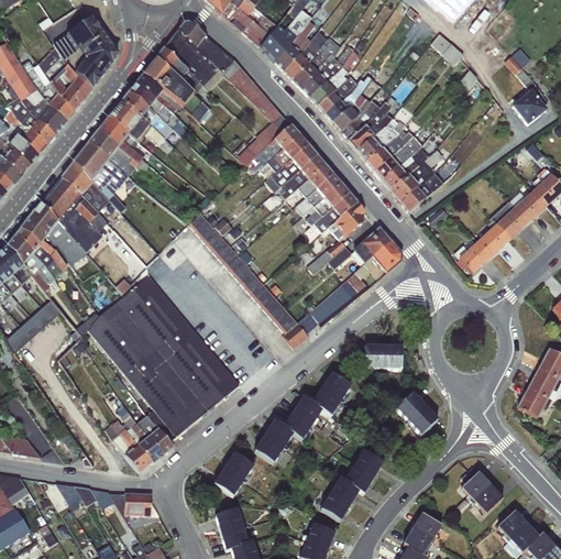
[(0,0),(0,6),(3,10),(18,0),(0,0)]
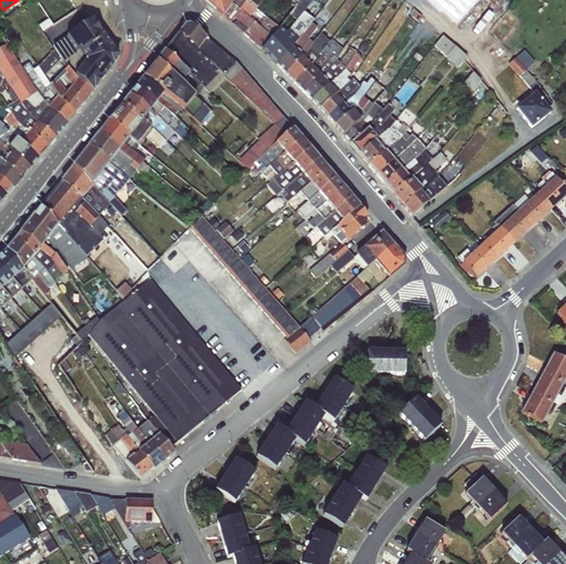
[(39,0),(54,23),(78,8),(73,0),(39,0)]
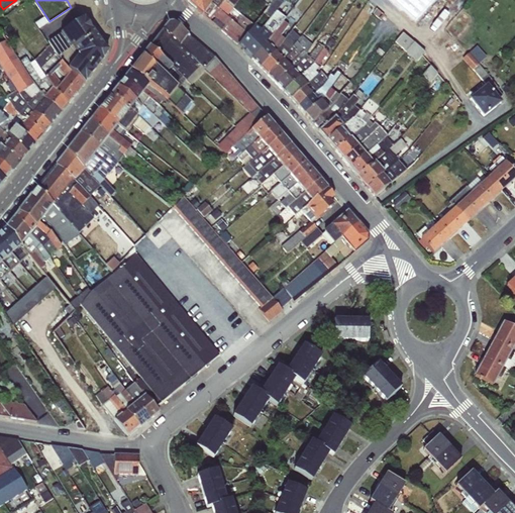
[(238,21),(228,14),(212,0),(191,0),(240,42),(256,23),(244,13),(238,21)]
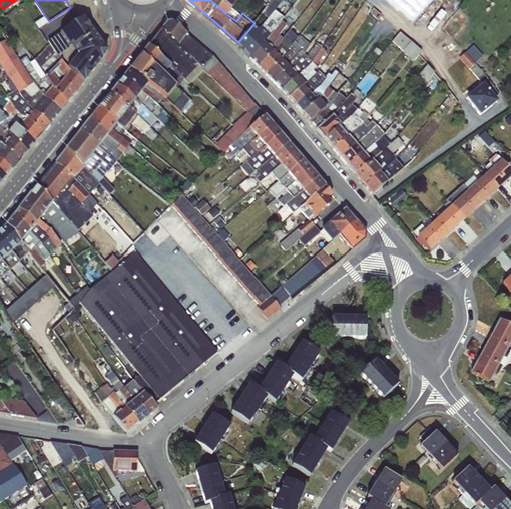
[(210,0),(226,14),(233,5),(227,0),(210,0)]
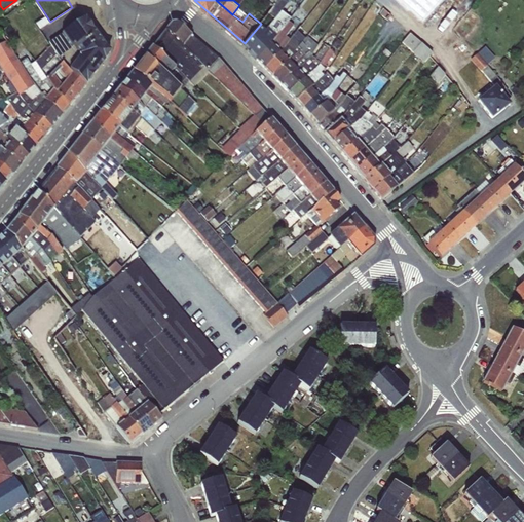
[(271,0),(276,4),(275,5),(281,10),(288,0),(271,0)]
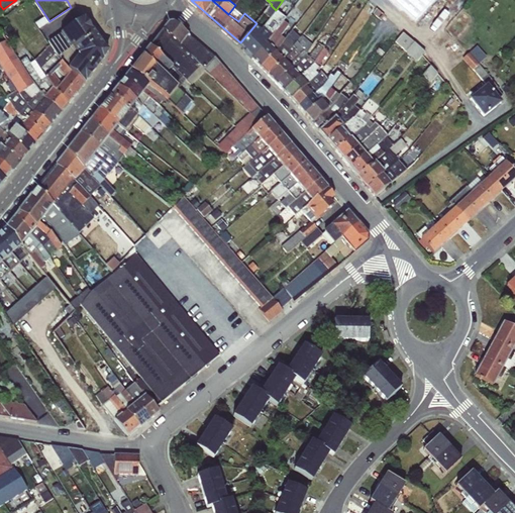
[(397,0),(416,17),(431,0),(397,0)]
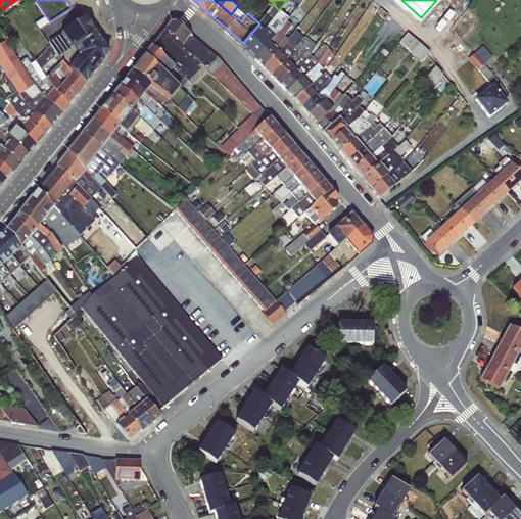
[(50,38),(51,44),(73,69),(87,82),(95,72),(94,71),(112,49),(86,14),(50,38)]
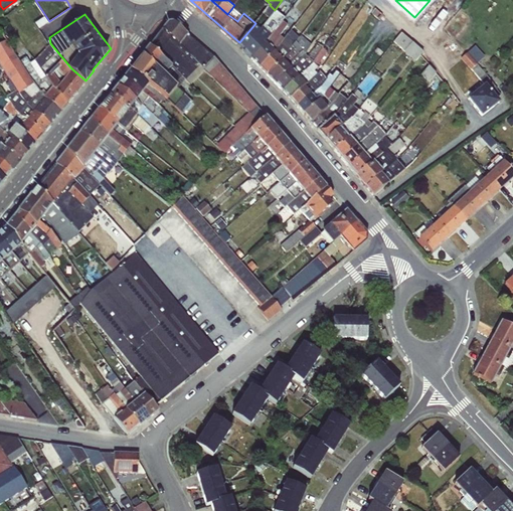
[(163,26),(200,62),(204,66),(215,53),(174,18),(171,18),(169,19),(163,26)]
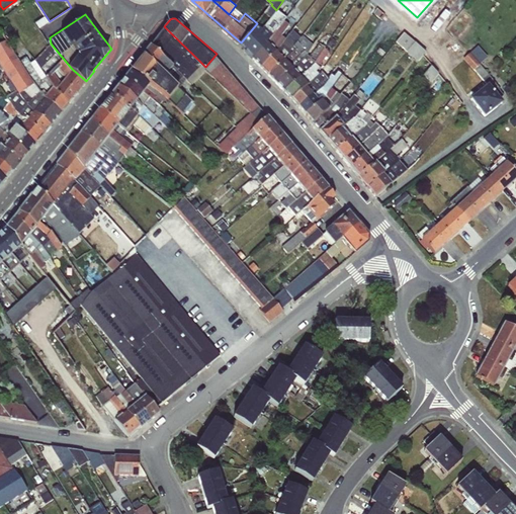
[(286,55),(296,41),(292,37),(301,25),(297,22),(286,35),(262,63),(270,71),(286,55)]
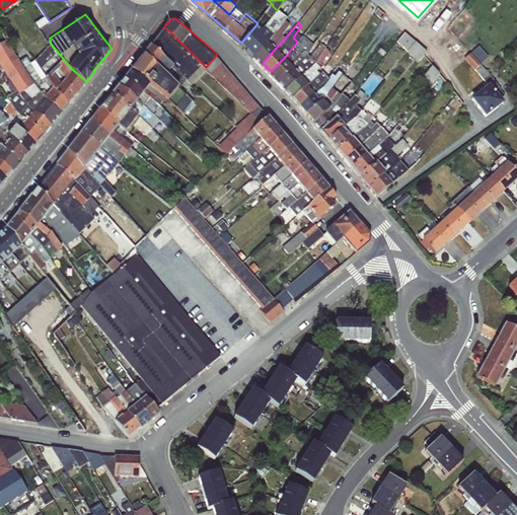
[(202,63),(164,26),(152,43),(185,74),(189,76),(202,63)]
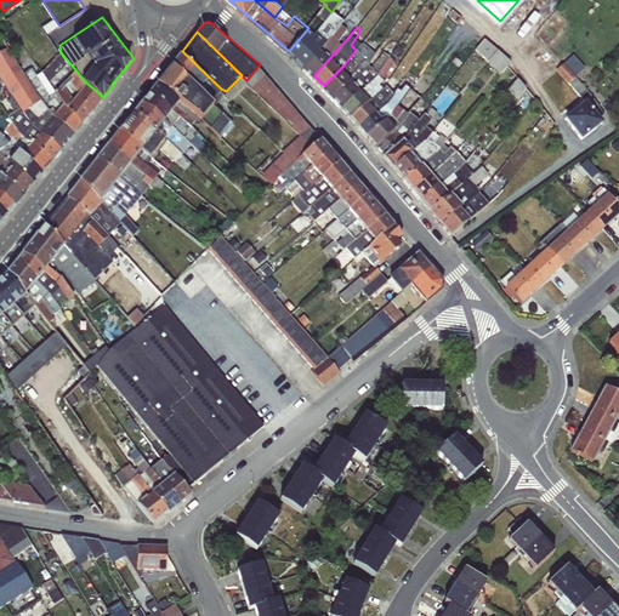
[(314,75),(344,43),(334,33),(323,46),(306,66),(314,75)]
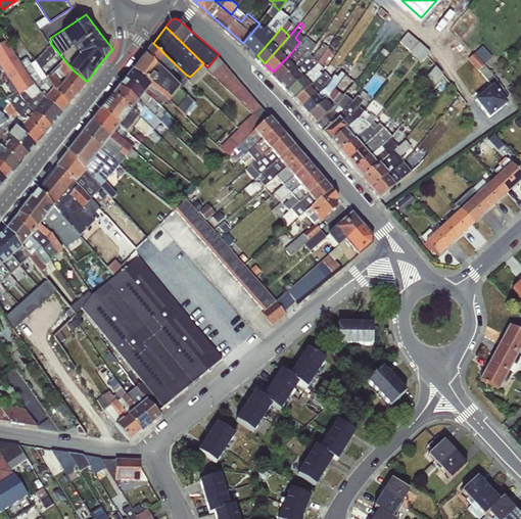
[(411,29),(403,37),(425,57),(433,48),(411,29)]
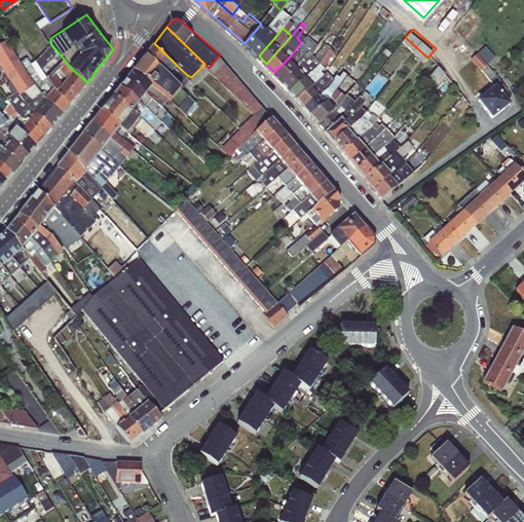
[(259,56),(273,39),(265,30),(251,47),(259,56)]
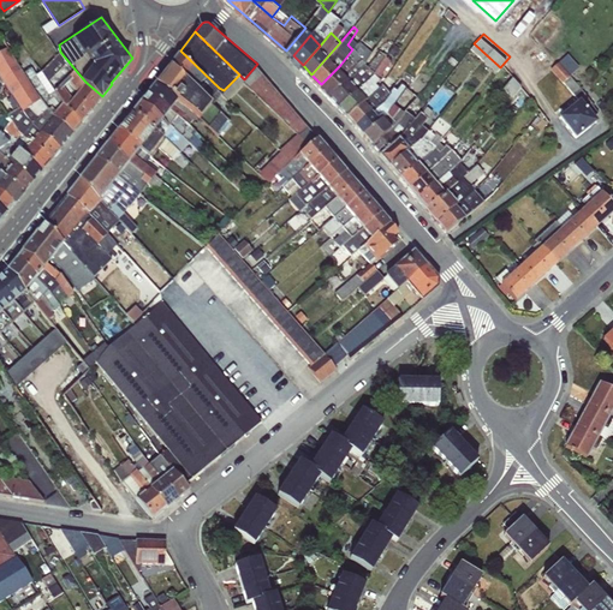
[(340,65),(321,84),(329,94),(365,60),(376,43),(372,41),(369,42),(363,37),(352,49),(340,65)]
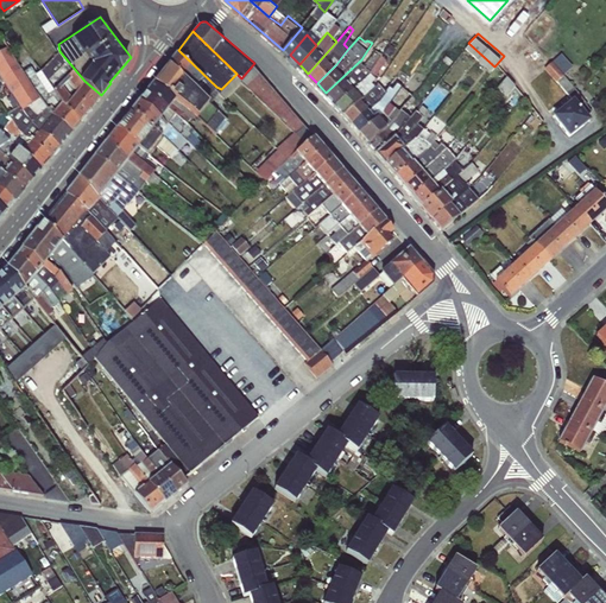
[(0,49),(0,69),(14,93),(39,126),(62,144),(74,129),(54,110),(25,69),(10,43),(0,49)]
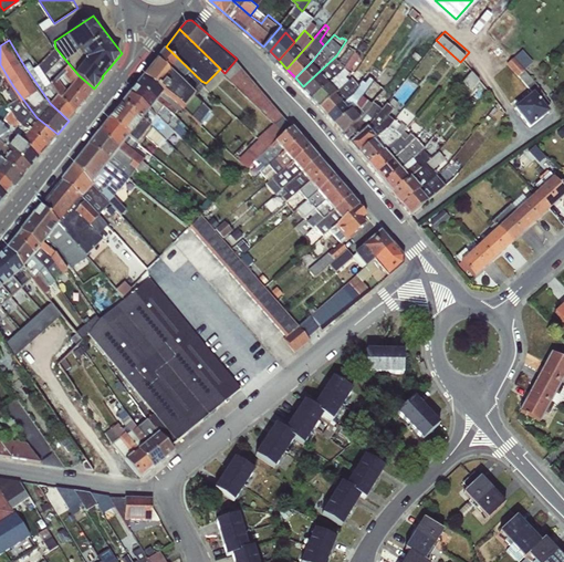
[(332,79),(356,49),(351,43),(340,58),(336,55),(303,86),(311,94),(332,79)]
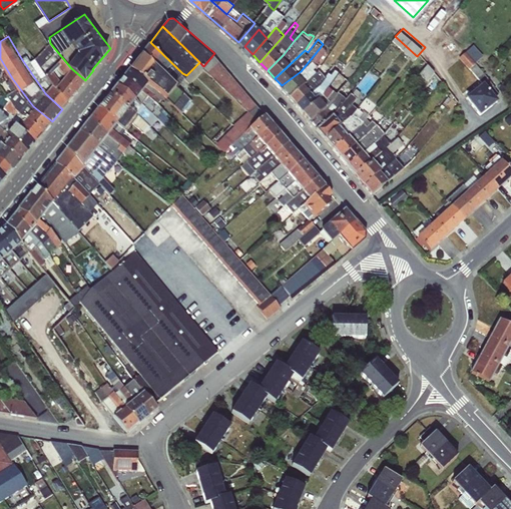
[(463,53),(472,64),(486,51),(476,41),(463,53)]
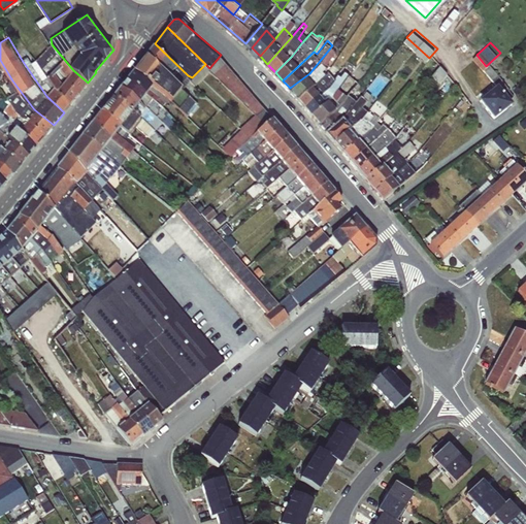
[(146,53),(184,87),(189,83),(186,78),(188,75),(155,43),(146,53)]
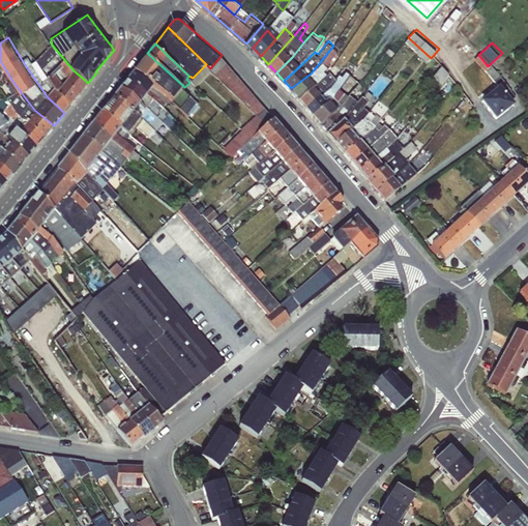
[(71,104),(88,83),(74,70),(52,45),(37,58),(54,88),(71,104)]
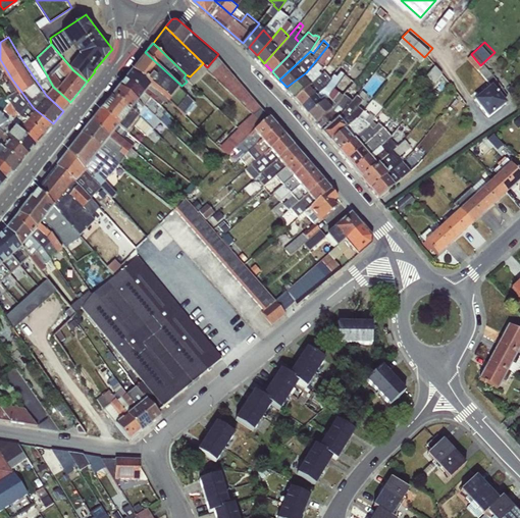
[(306,72),(287,87),(296,96),(322,71),(320,68),(331,52),(332,47),(328,45),(306,72)]
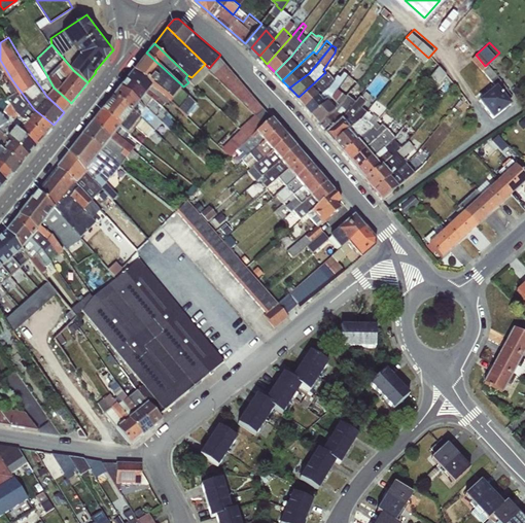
[(135,67),(169,97),(188,112),(198,100),(183,86),(146,53),(135,67)]
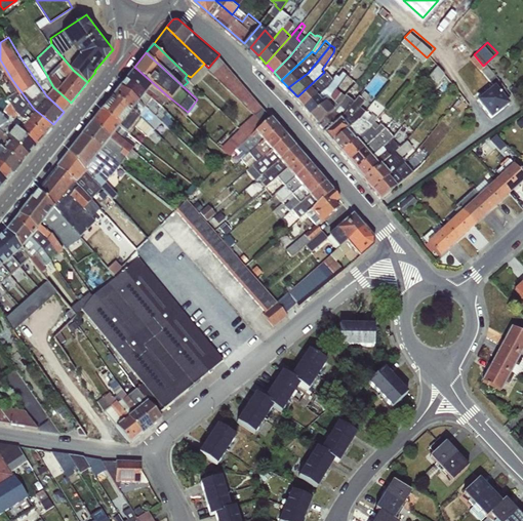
[(29,54),(22,59),(46,95),(64,112),(71,103),(53,87),(37,57),(33,62),(29,54)]
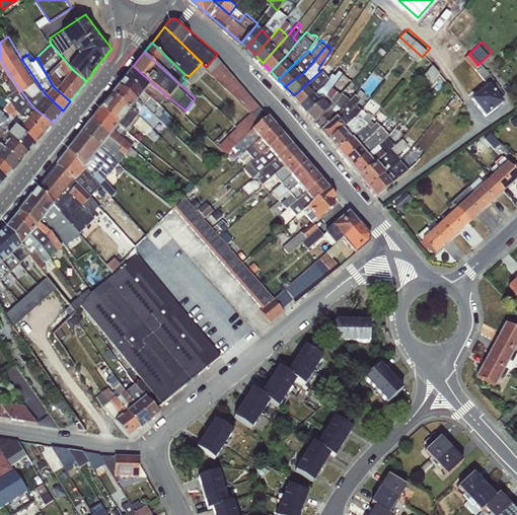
[(233,148),(270,114),(217,54),(206,67),(250,111),(237,124),(239,127),(232,134),(229,133),(220,142),(227,151),(233,148)]
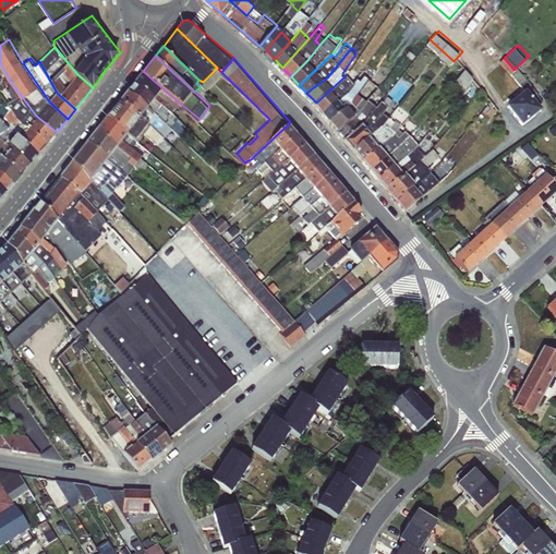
[(466,67),(460,77),(469,83),(475,72),(466,67)]
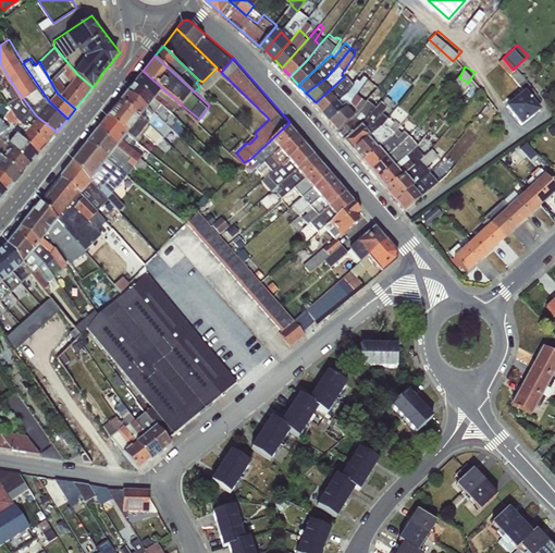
[(179,102),(143,71),(135,81),(167,103),(169,100),(170,100),(175,105),(179,102)]
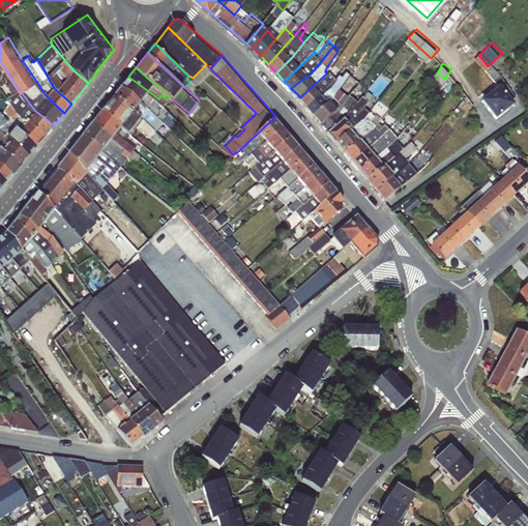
[(329,87),(336,76),(331,69),(327,72),(300,97),(306,106),(329,87)]
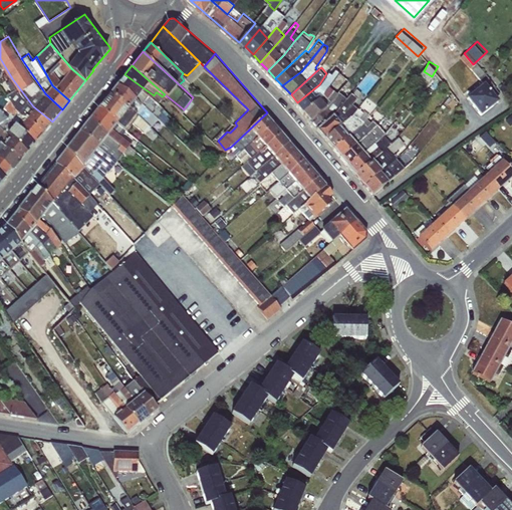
[(321,96),(330,84),(337,74),(330,69),(326,73),(319,84),(297,102),(304,110),(321,96)]
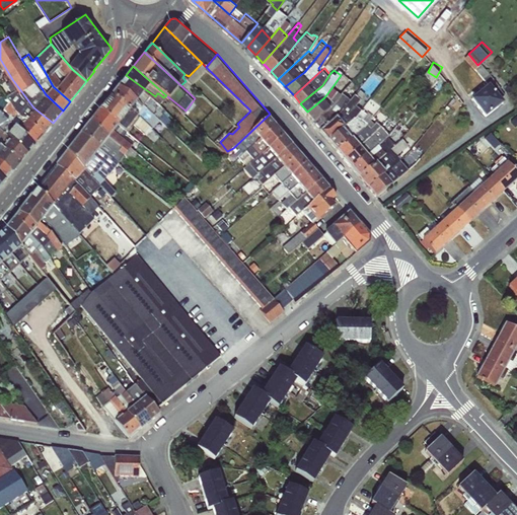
[(120,83),(161,118),(167,124),(171,120),(165,113),(165,106),(155,96),(126,75),(120,83)]
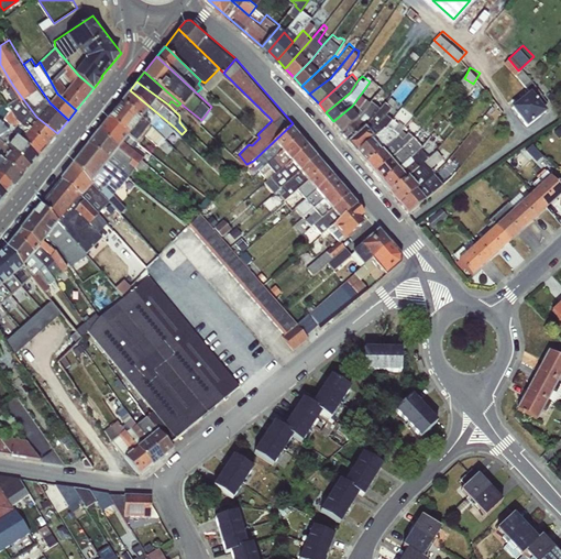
[(14,98),(9,102),(29,125),(48,143),(57,133),(36,117),(13,86),(8,89),(14,98)]
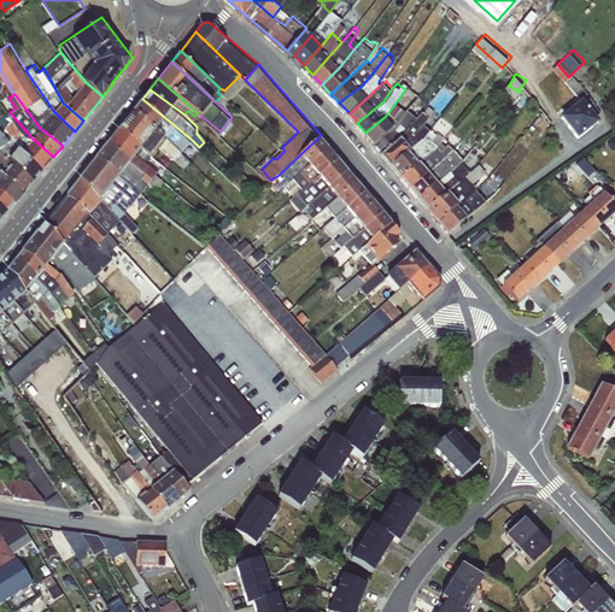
[(585,94),(561,111),(579,135),(602,116),(585,94)]
